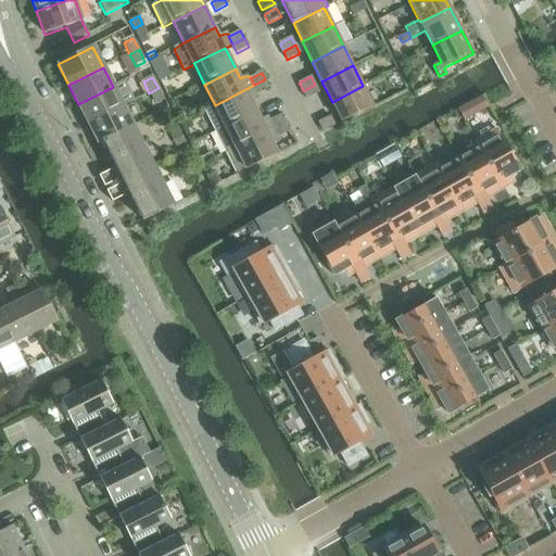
[(269,89),(265,79),(254,85),(258,95),(269,89)]
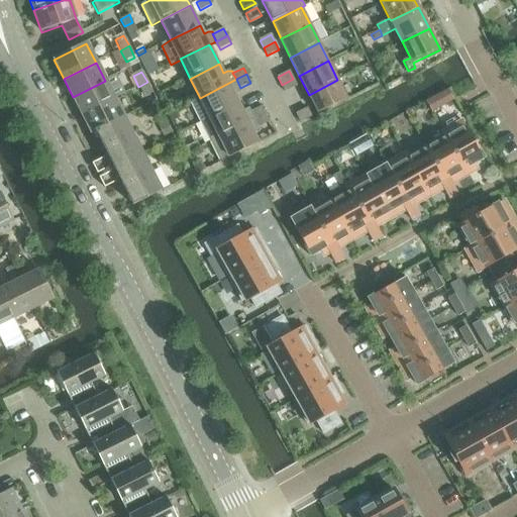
[(133,76),(130,82),(134,89),(138,87),(133,76)]
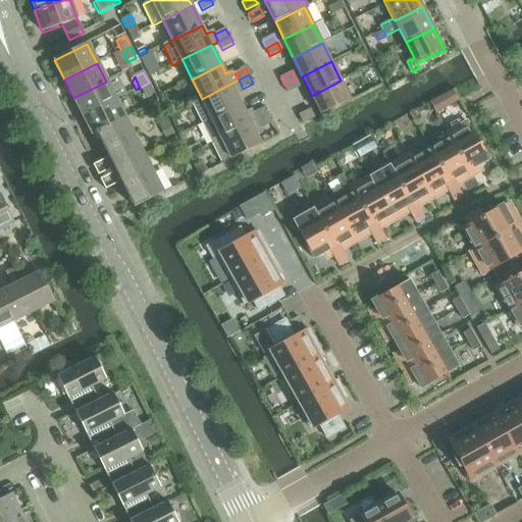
[(193,104),(203,122),(241,104),(237,96),(241,94),(244,90),(243,89),(239,80),(202,99),(193,104)]
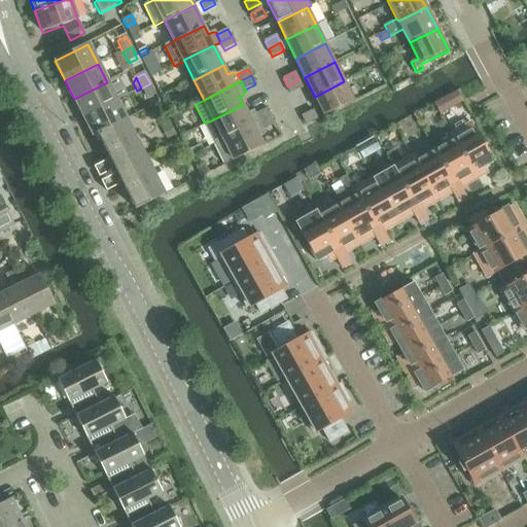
[(290,94),(303,89),(299,80),(287,86),(290,94)]
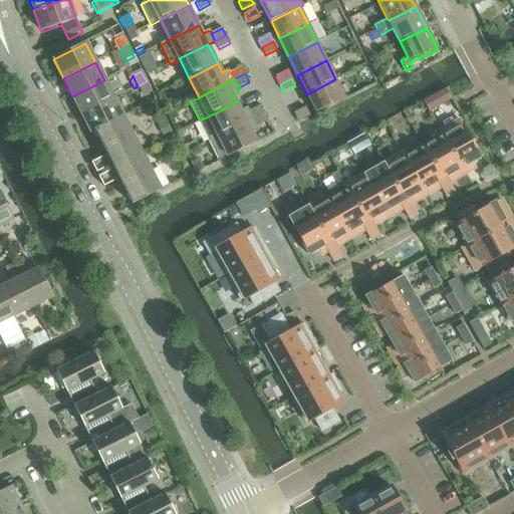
[(345,98),(335,79),(307,94),(316,112),(345,98)]
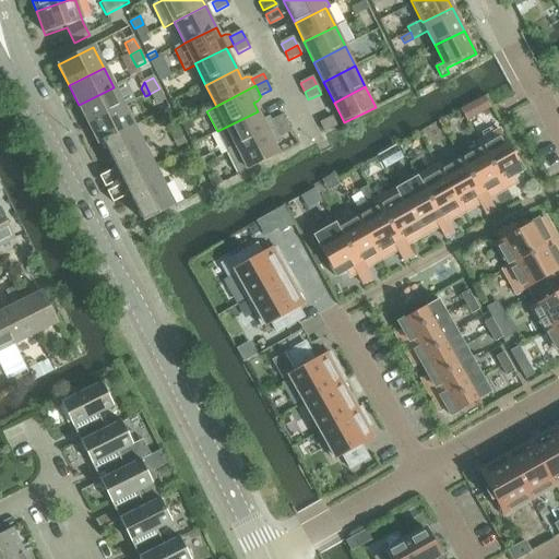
[(79,105),(88,125),(123,107),(114,87),(79,105)]
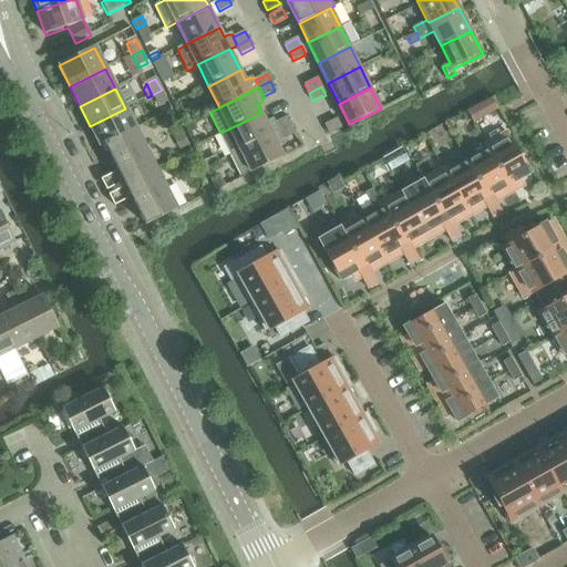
[(167,103),(162,90),(152,95),(158,107),(167,103)]
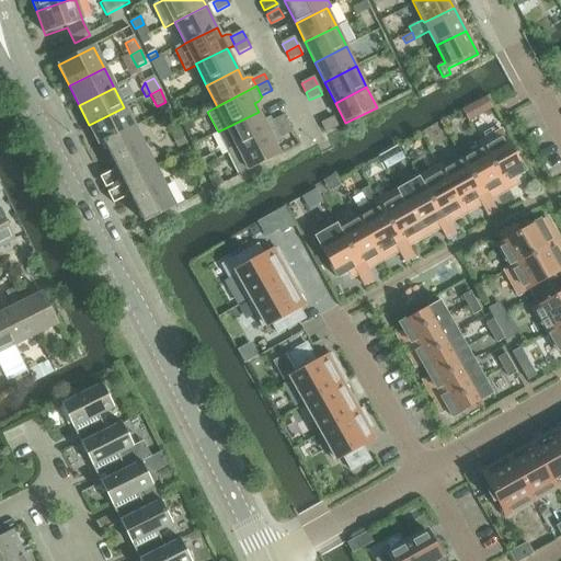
[(487,98),(462,111),(469,123),(493,111),(487,98)]
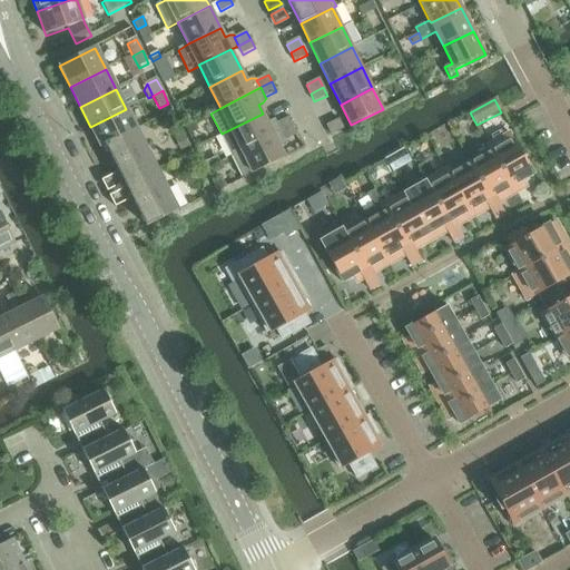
[(126,109),(90,127),(101,149),(106,147),(137,131),(136,129),(126,109)]
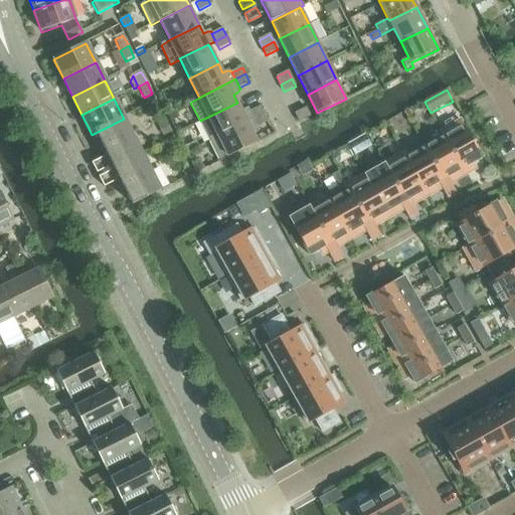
[(200,121),(209,141),(255,118),(251,111),(250,109),(246,110),(242,112),(237,103),(200,121)]
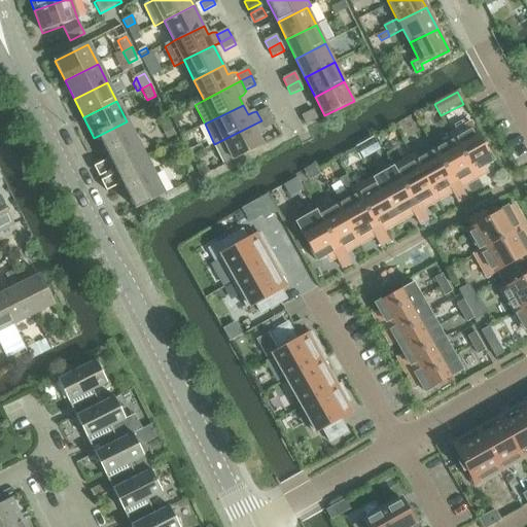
[(272,115),(268,108),(257,113),(261,120),(272,115)]
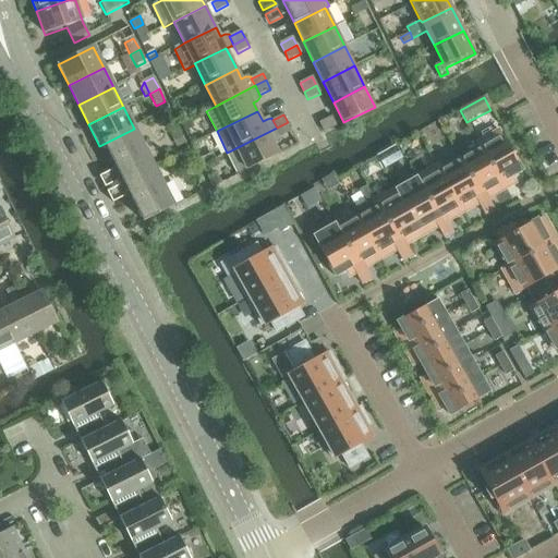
[(324,132),(337,125),(332,118),(319,123),(324,132)]
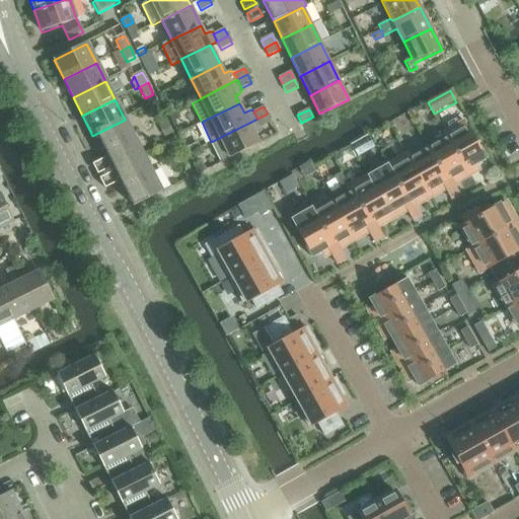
[(176,110),(168,115),(172,123),(180,119),(176,110)]
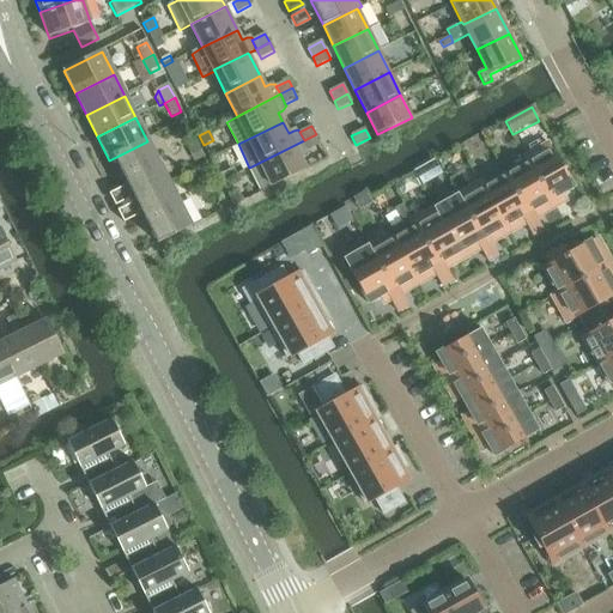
[(321,144),(316,134),(304,140),(309,150),(321,144)]
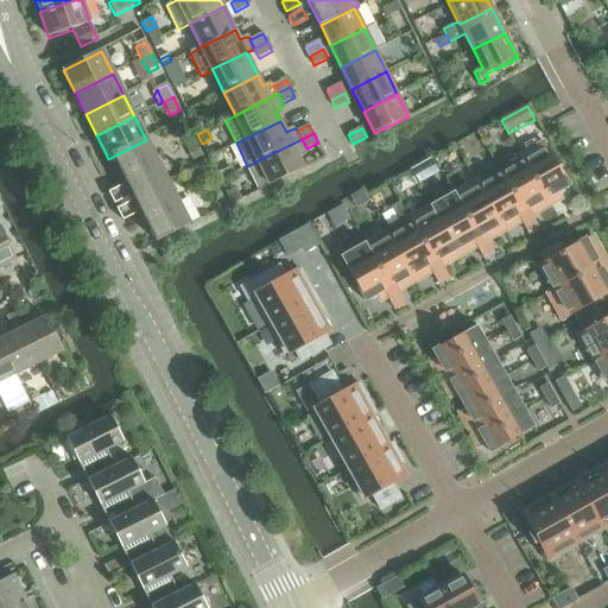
[(304,169),(299,158),(299,157),(304,154),(308,151),(306,149),(302,139),(247,166),(260,191),(304,169)]
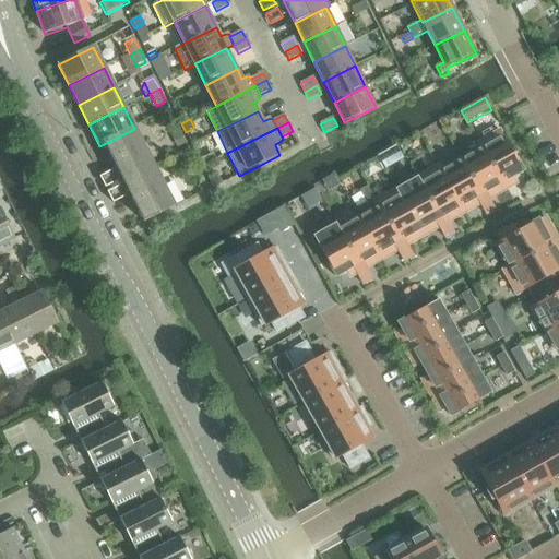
[(134,129),(104,144),(123,183),(154,168),(134,129)]
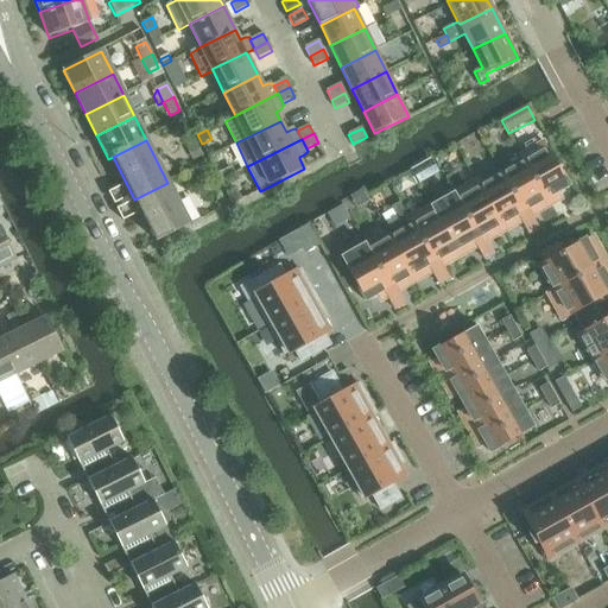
[(196,143),(187,147),(194,162),(203,157),(196,143)]
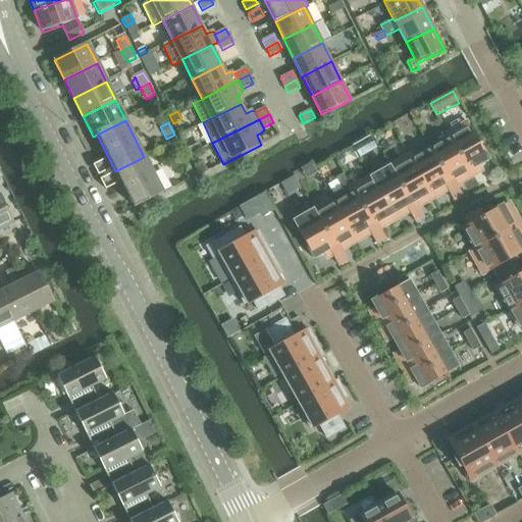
[(467,122),(448,134),(469,171),(488,160),(483,150),(482,150),(467,122)]
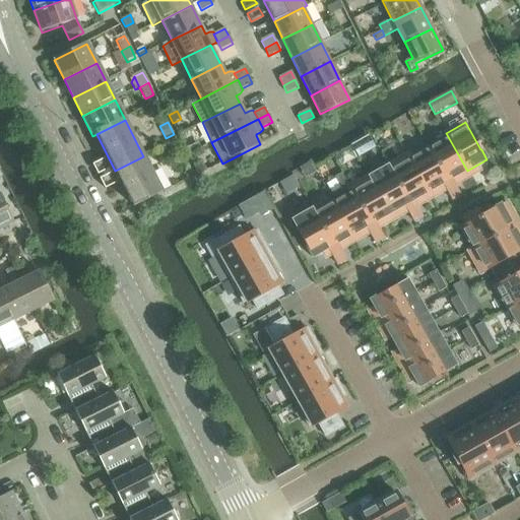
[(448,139),(430,149),(448,181),(443,183),(447,192),(456,187),(452,179),(467,171),(446,133),(445,134),(448,139)]
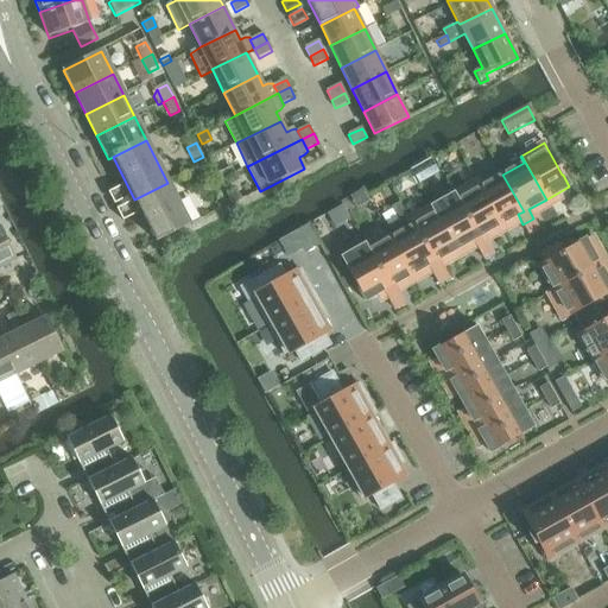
[(418,184),(438,172),(431,159),(411,171),(418,184)]
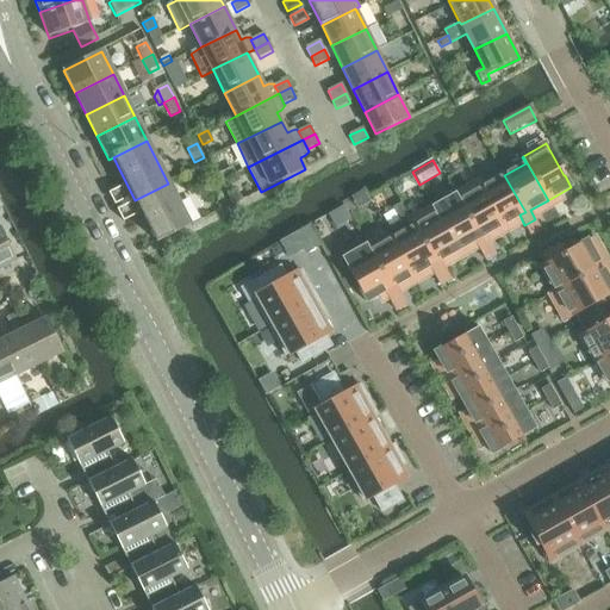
[(504,175),(483,188),(503,224),(520,215),(526,212),(504,175)]
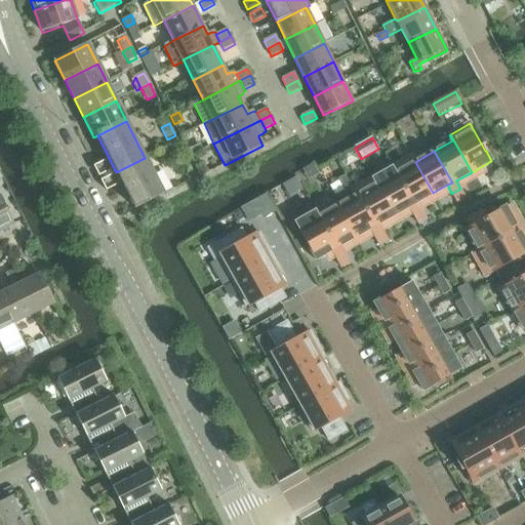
[(412,156),(393,167),(413,204),(408,207),(413,215),(421,210),(417,202),(433,193),(415,162),(412,156)]
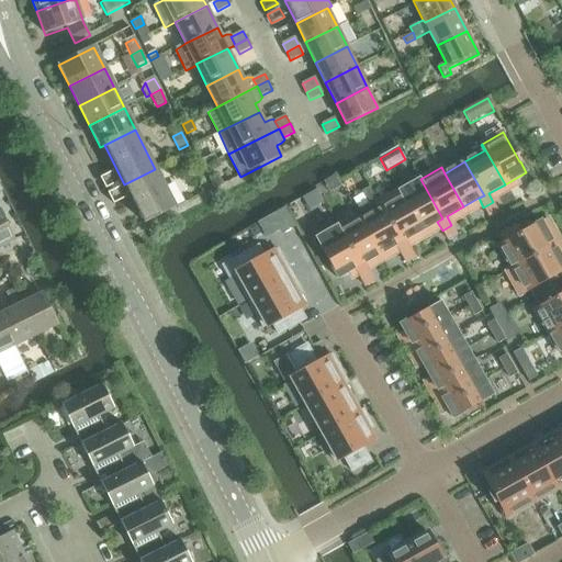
[(155,169),(124,184),(144,225),(175,209),(155,169)]
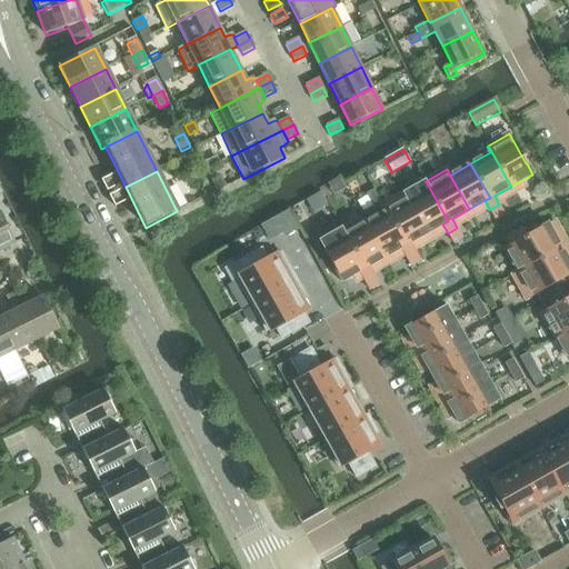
[(113,189),(120,186),(115,175),(108,178),(113,189)]
